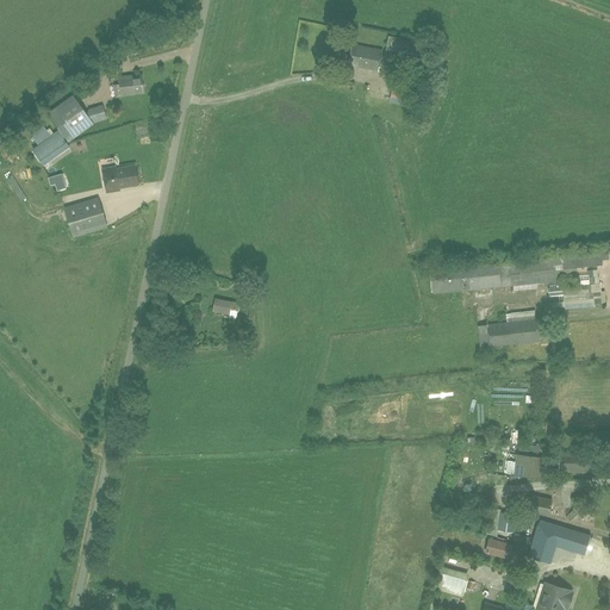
[(385,51),(421,58),(423,44),(388,36),(385,51)]
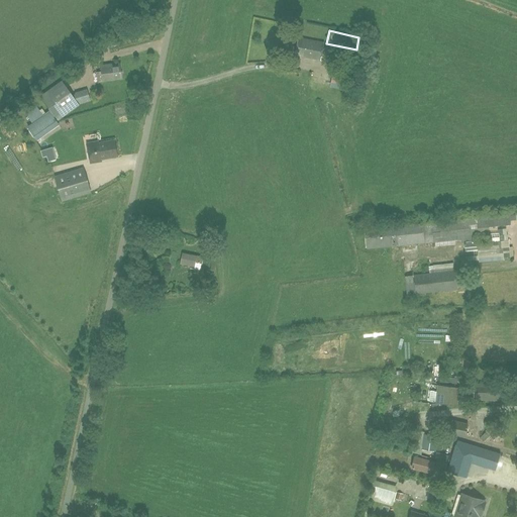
[(322,52),(324,42),(298,37),(296,46),(295,56),(320,61),(322,52)]
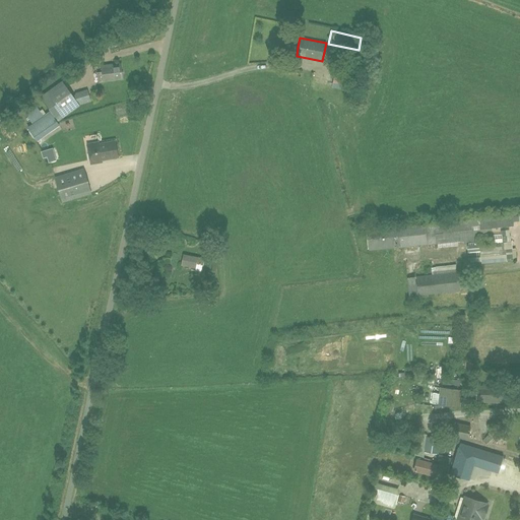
[(99,82),(123,79),(121,65),(113,66),(112,65),(101,67),(102,72),(98,73),(99,82)]
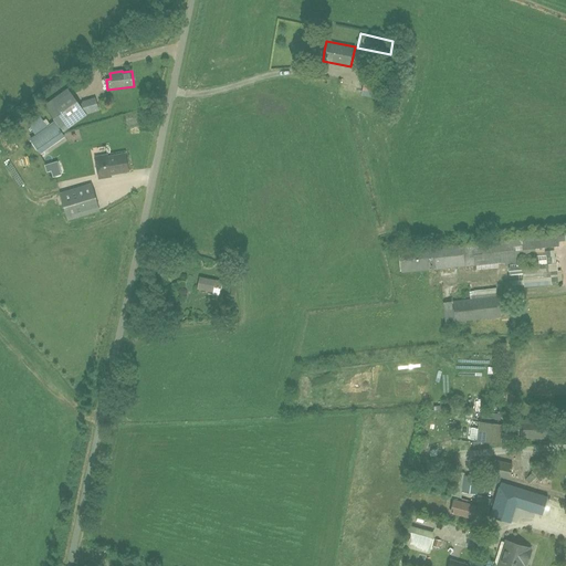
[(67,90),(44,107),(63,133),(70,127),(87,115),(86,115),(77,102),(74,97),(73,97),(67,90)]
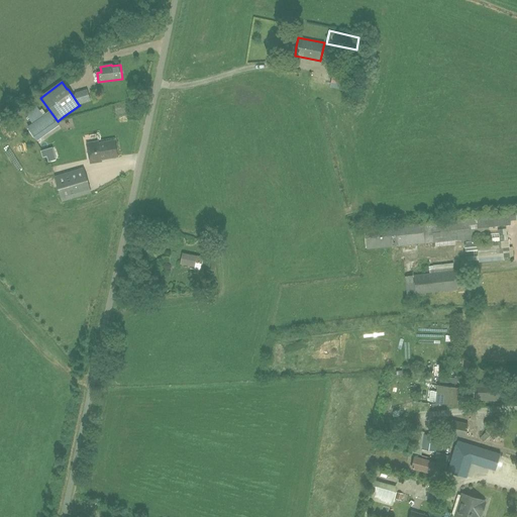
[(77,97),(82,106),(93,100),(88,91),(77,97)]
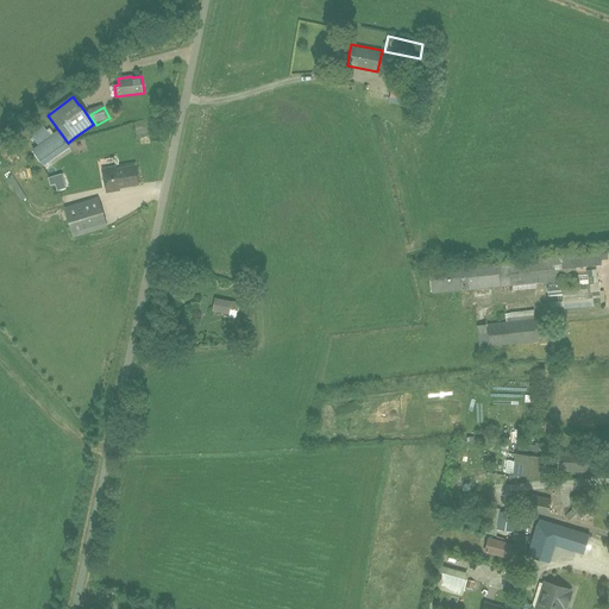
[(51,135),(38,118),(25,126),(37,144),(51,135)]
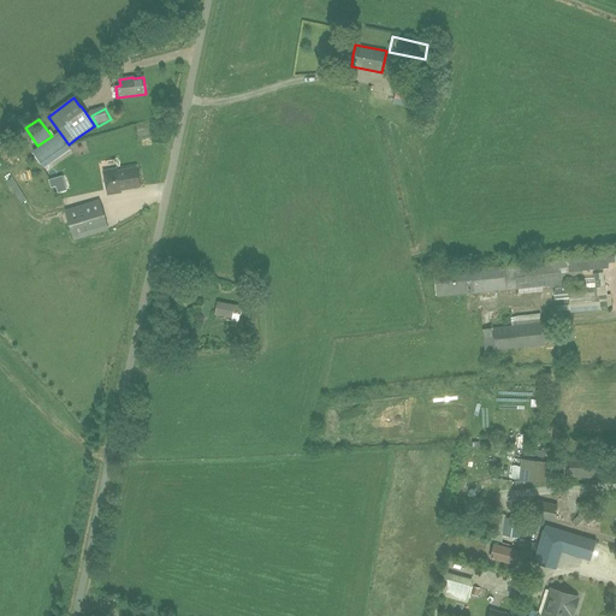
[(120,189),(140,187),(137,169),(118,171),(118,169),(104,171),(107,194),(122,191),(120,189)]
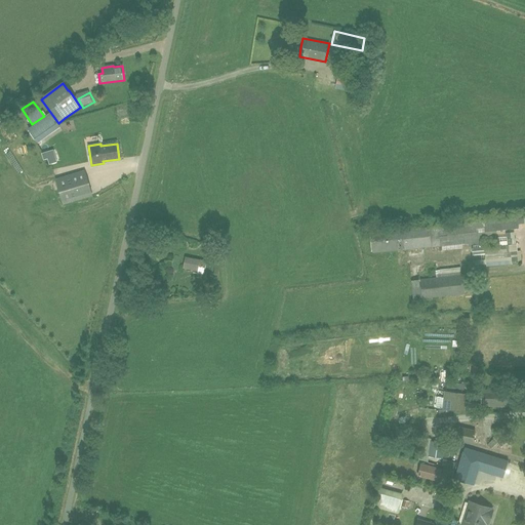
[(50,160),(56,156),(52,151),(47,155),(50,160)]
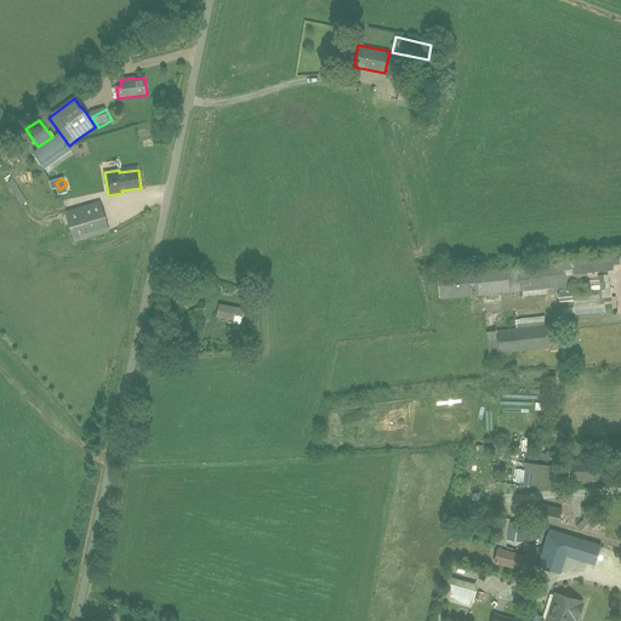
[(100,203),(66,212),(74,241),(108,231),(100,203)]
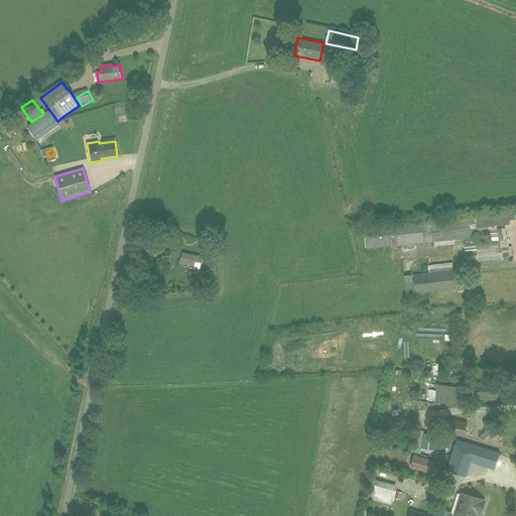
[(475,215),(464,217),(466,239),(488,237),(487,227),(512,225),(512,221),(515,220),(515,212),(475,215)]
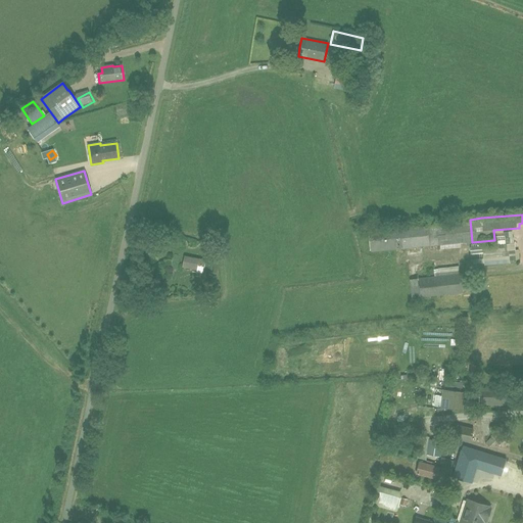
[(371,252),(429,246),(430,246),(427,224),(369,230),(371,252)]
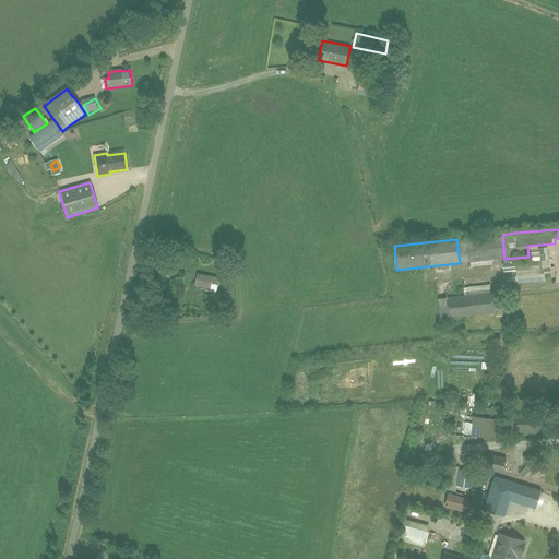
[(550,269),(542,269),(542,262),(543,261),(543,262),(544,264),(547,263),(549,262),(548,254),(538,256),(538,261),(502,264),(503,278),(509,278),(509,283),(518,282),(518,284),(545,282),(545,281),(549,281),(549,277),(551,277),(550,269)]
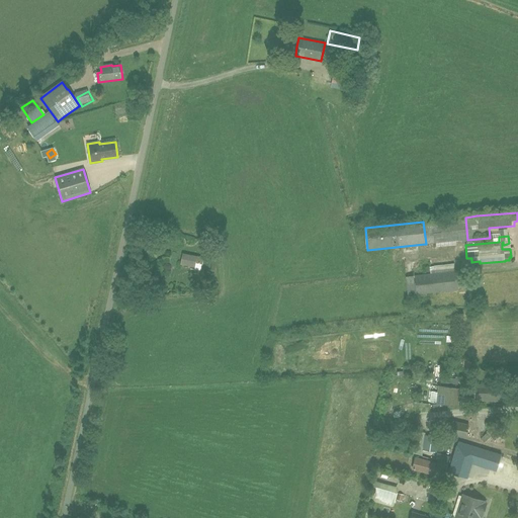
[(202,264),(202,262),(201,259),(201,258),(182,254),(180,264),(194,267),(194,269),(200,271),(202,264)]
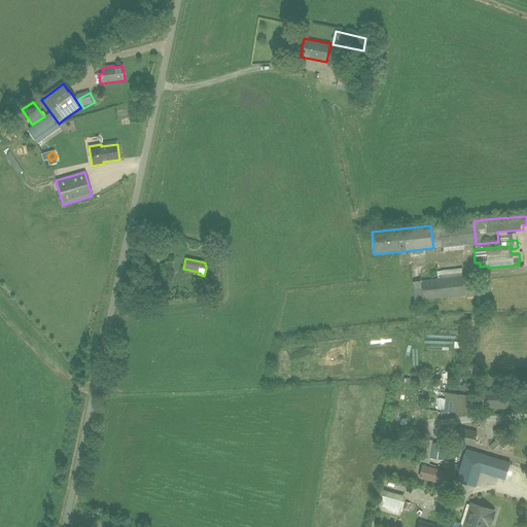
[(424,300),(466,295),(464,276),(422,280),(422,281),(424,300)]
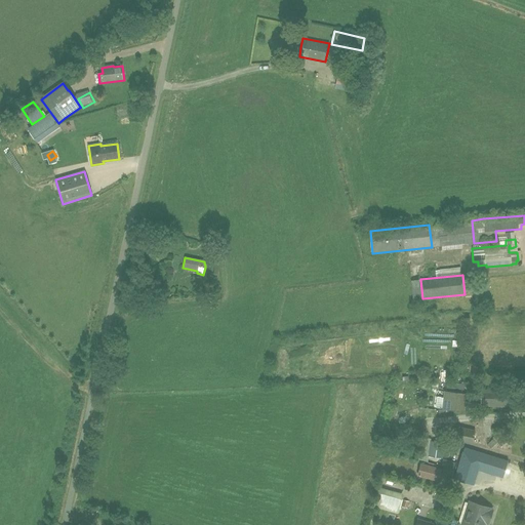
[(481,405),(508,404),(507,392),(481,393),(481,405)]
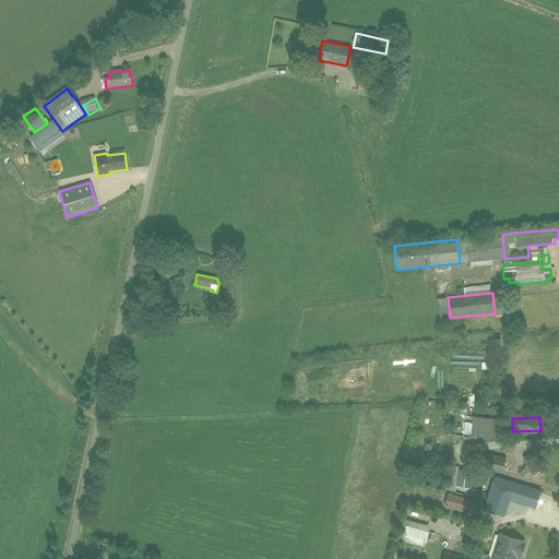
[(494,440),(495,421),(474,419),(473,426),(477,427),(476,438),(494,440)]
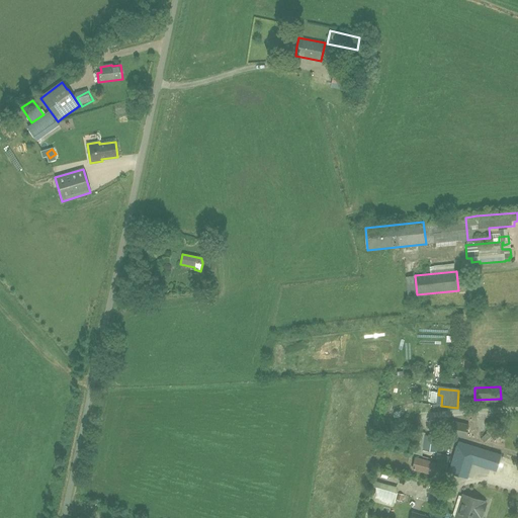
[(465,438),(468,425),(451,421),(448,434),(465,438)]
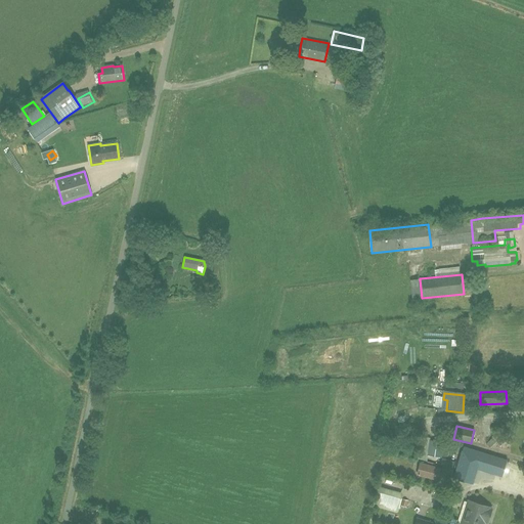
[(426,449),(429,450),(428,455),(441,457),(443,442),(430,440),(430,444),(427,443),(426,449)]
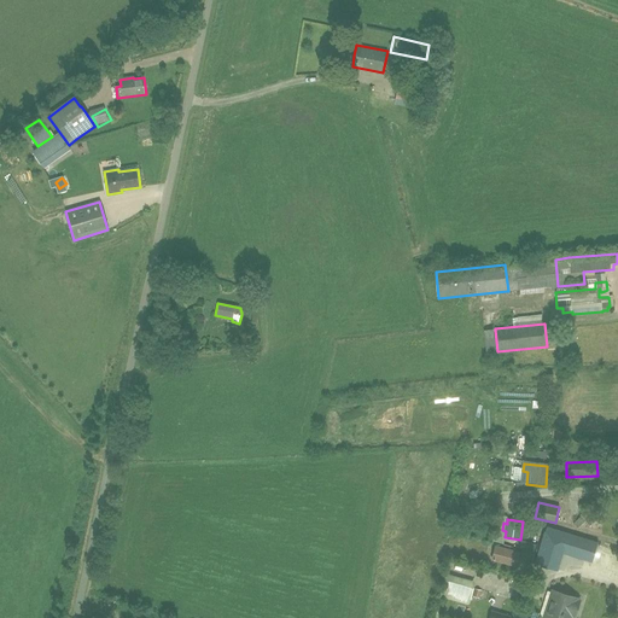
[(593,561),(598,543),(547,528),(535,564),(554,570),(560,552),(593,561)]
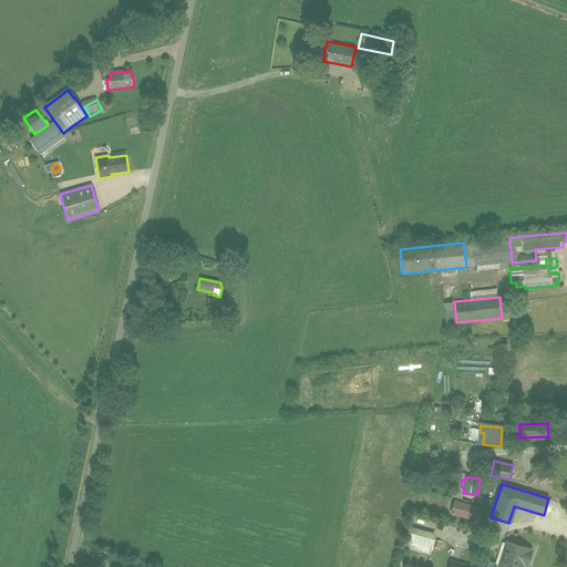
[(492,508),(494,501),(478,496),(476,504),(492,508)]
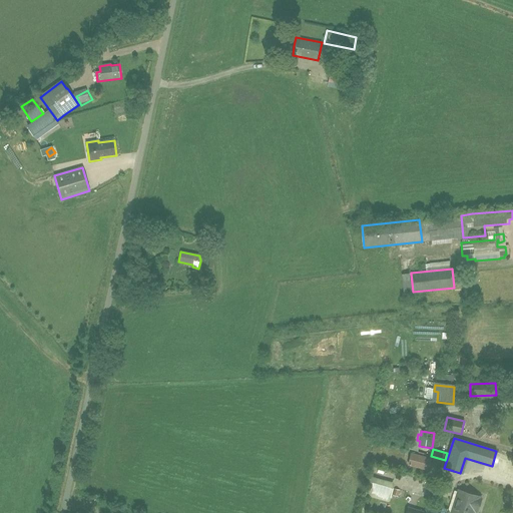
[(430,471),(433,460),(412,454),(408,465),(430,471)]
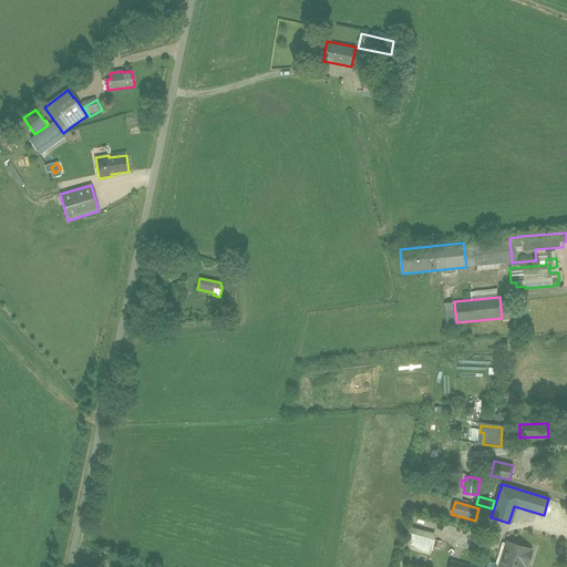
[(433,539),(408,532),(403,547),(430,554),(433,539)]
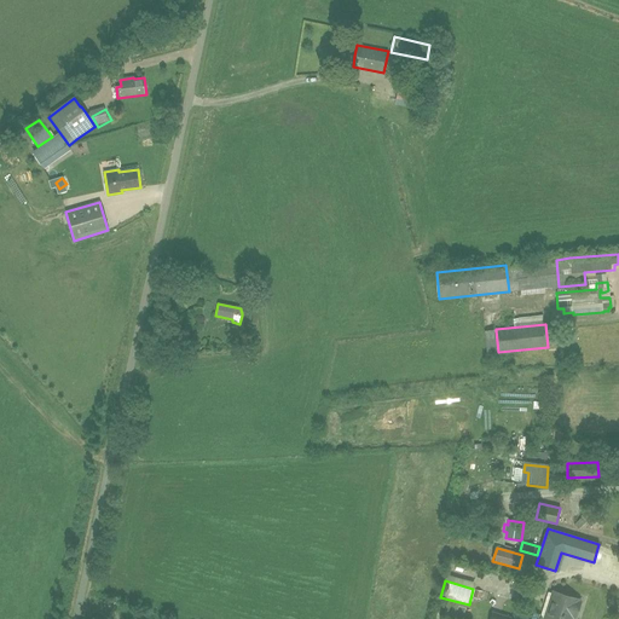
[(572,618),(579,600),(553,593),(544,618),(572,618)]
